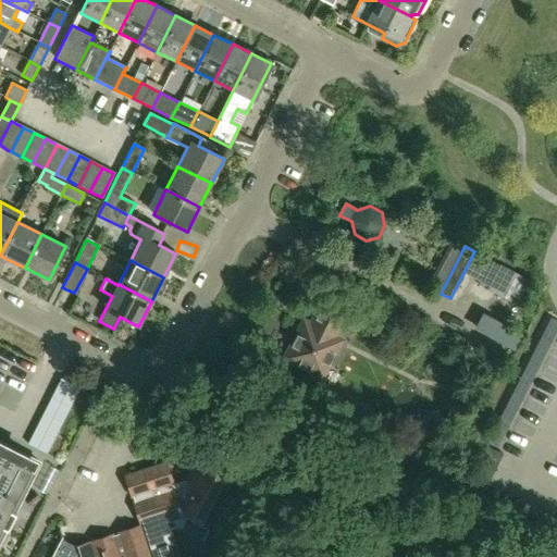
[(334,337),(346,312),(324,300),(307,334),(300,331),(285,359),(322,378),(341,341),(334,337)]
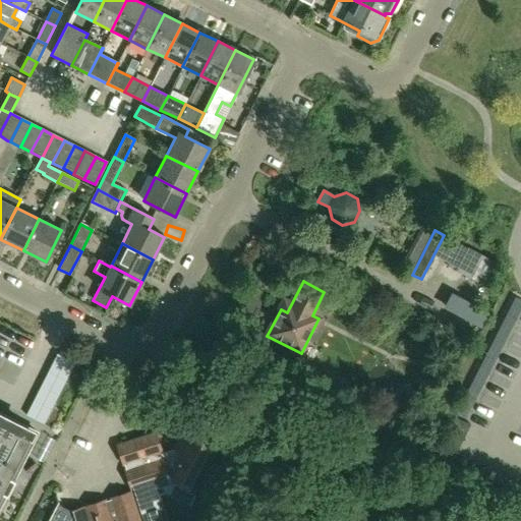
[(469,404),(493,415),(512,377),(488,364),(469,404)]
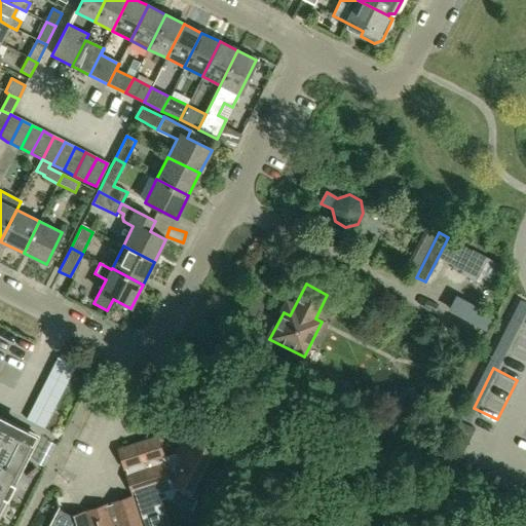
[(0,511),(6,499),(7,499),(15,483),(12,482),(36,435),(0,416),(0,511)]
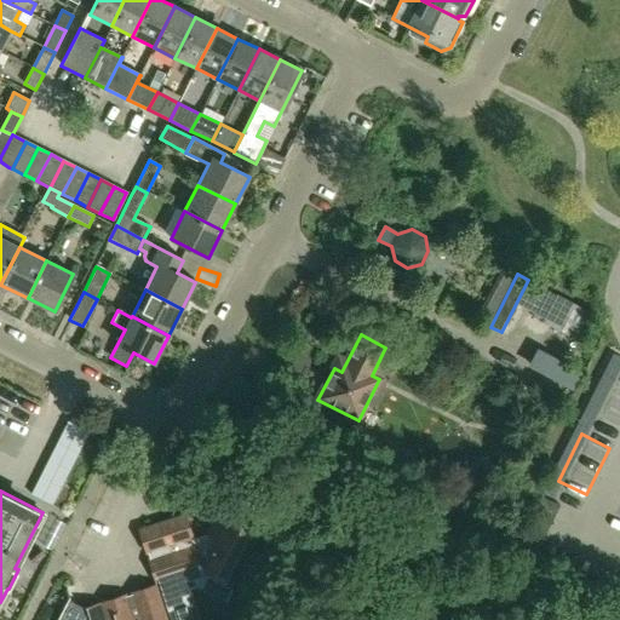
[(184,515),(141,529),(158,583),(170,619),(201,619),(191,590),(199,587),(228,602),(235,586),(260,535),(222,516),(214,530),(191,538),(184,515)]
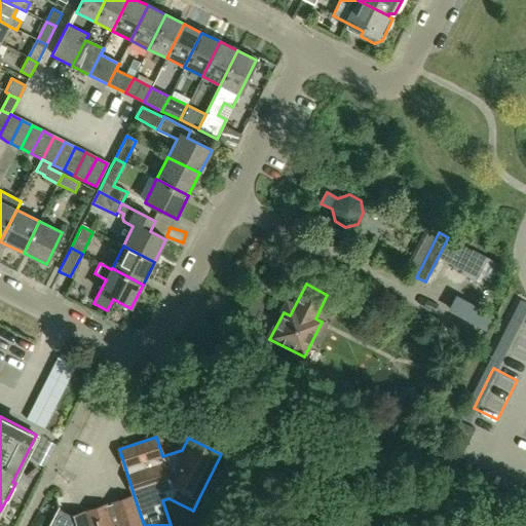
[(141,525),(132,497),(87,512),(91,525),(141,525)]
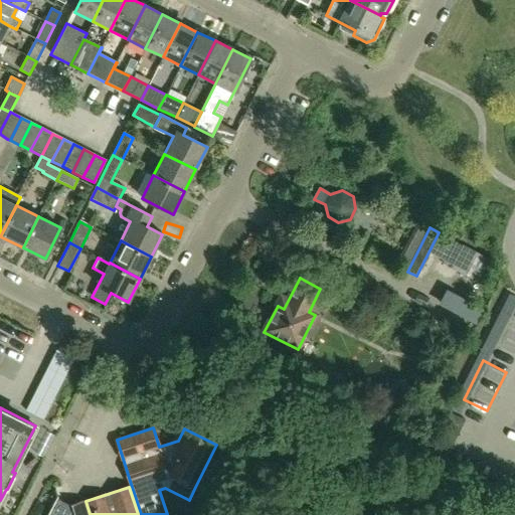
[(90,514),(86,501),(71,505),(56,498),(46,514),(90,514)]
